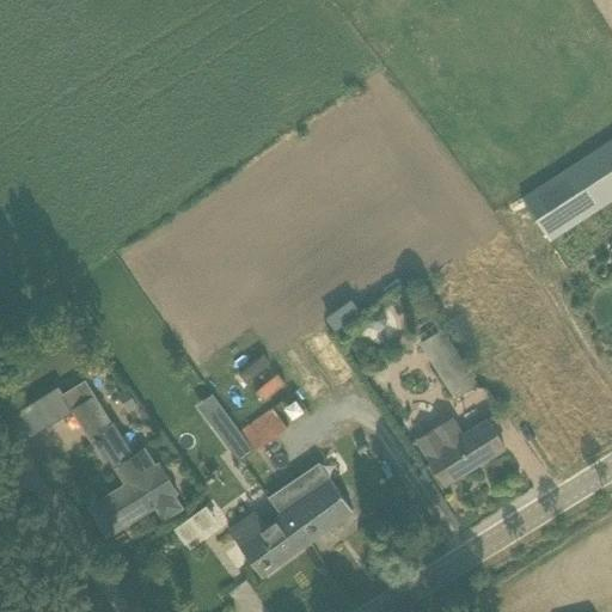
[(611,140),(522,199),(550,240),(611,200),(611,140)]
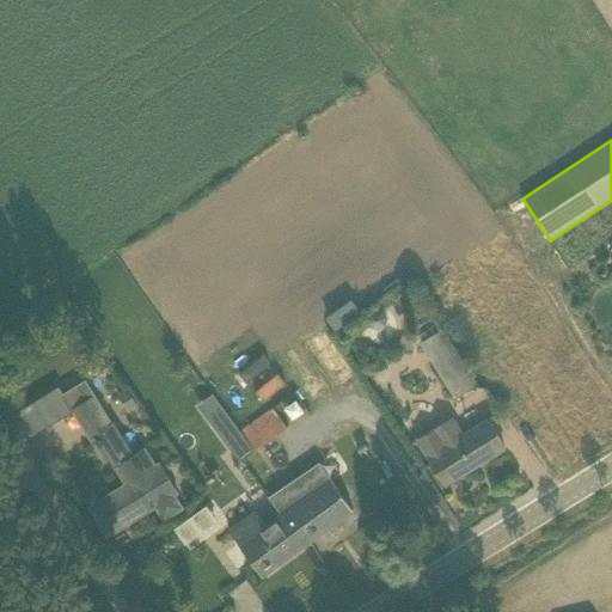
[(456,353),(451,355),(438,334),(422,343),(457,398),(477,386),(456,353)]
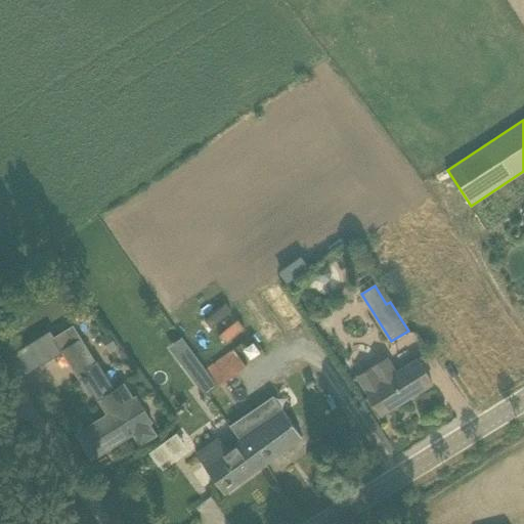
[(179,356),(207,394),(218,385),(206,368),(190,347),(179,356)]
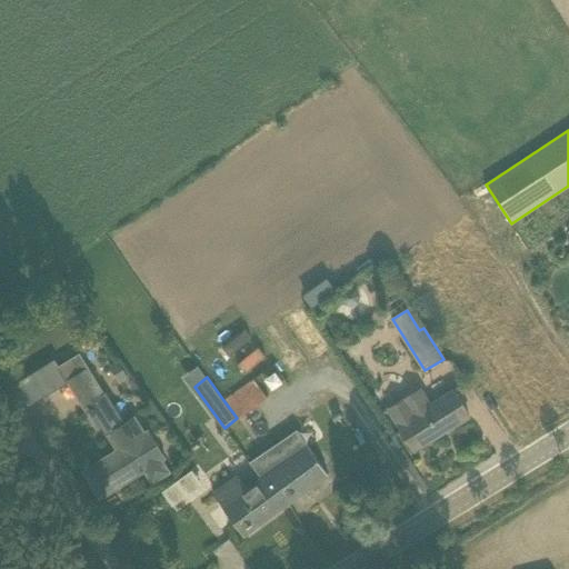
[(268,397),(253,378),(223,400),(237,418),(238,419),(268,397)]
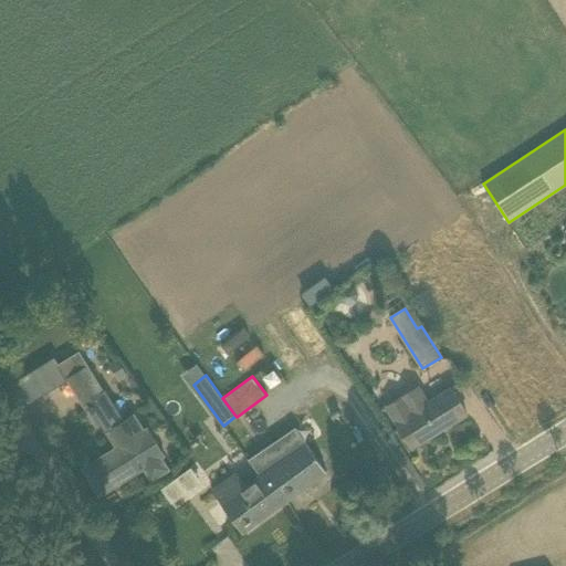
[(386,407),(412,448),(467,413),(451,389),(428,404),(418,388),(386,407)]
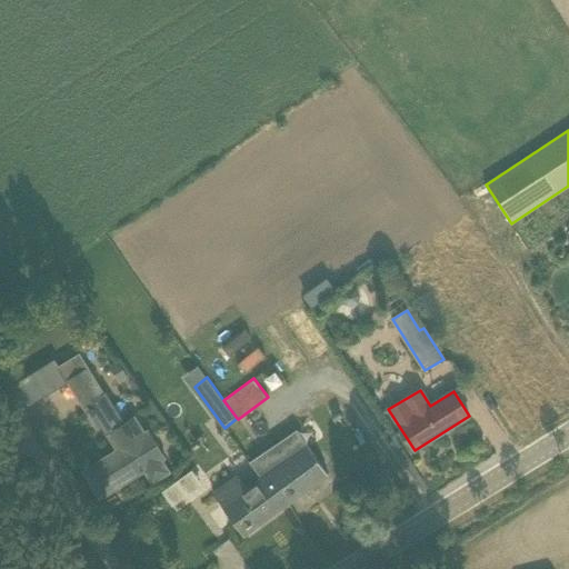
[(101,499),(121,486),(145,470),(152,483),(170,472),(162,460),(167,458),(149,429),(145,432),(136,417),(108,435),(118,451),(103,460),(83,473),(101,499)]
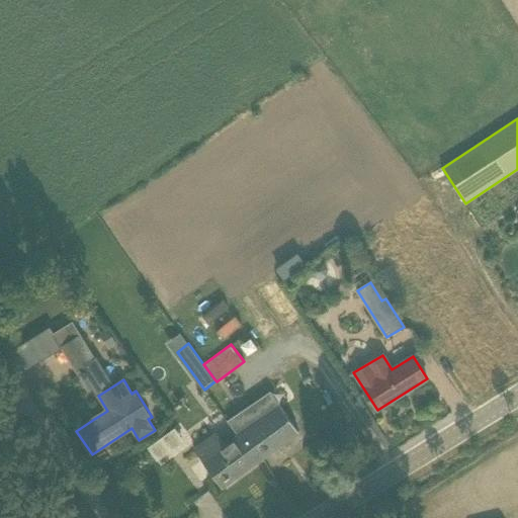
[(263,457),(298,432),(272,393),(230,424),(238,435),(246,448),(253,443),(263,457)]
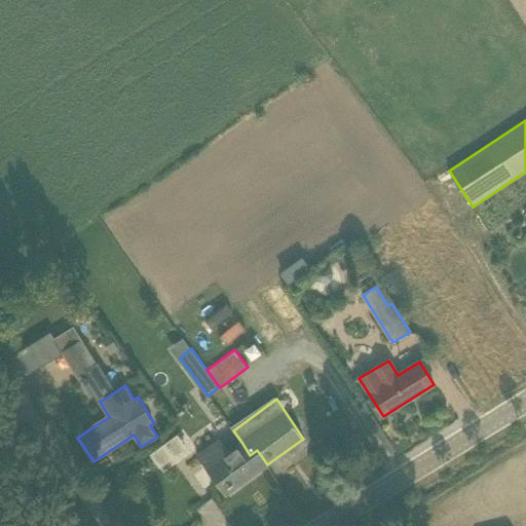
[(225,495),(267,464),(257,450),(250,455),(241,442),(228,451),(220,441),(197,457),(225,495)]
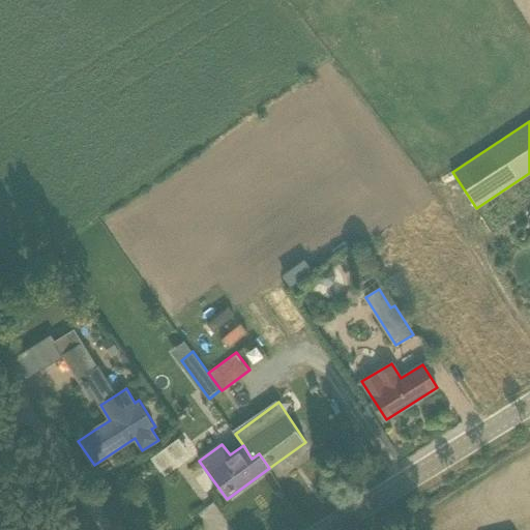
[(58,529),(51,520),(42,526),(46,529),(58,529)]
